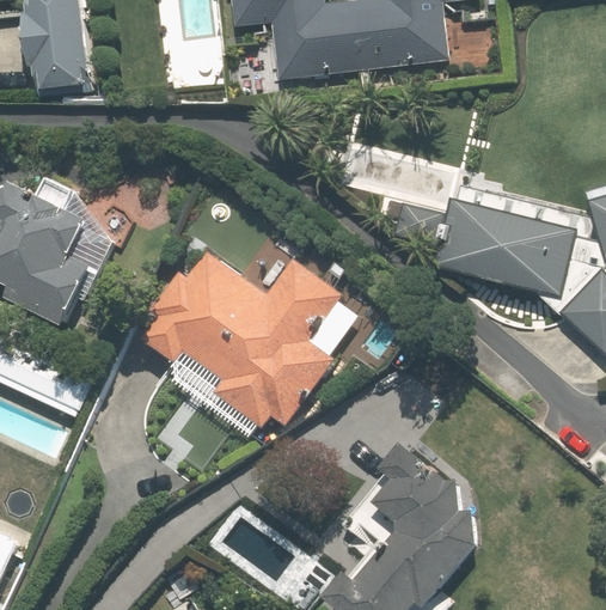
[(92,91),(79,0),(20,0),(29,66),(34,66),(38,97),(92,91)]
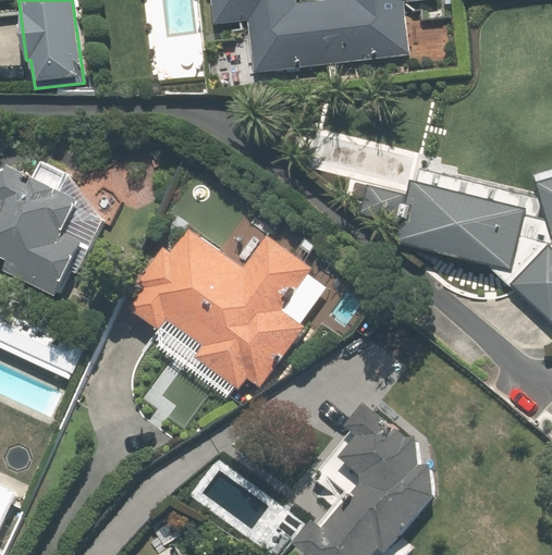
[(210,0),(213,24),(245,21),(252,73),(409,54),(403,2),(420,0),(306,0),(296,1),(296,0),(210,0)]
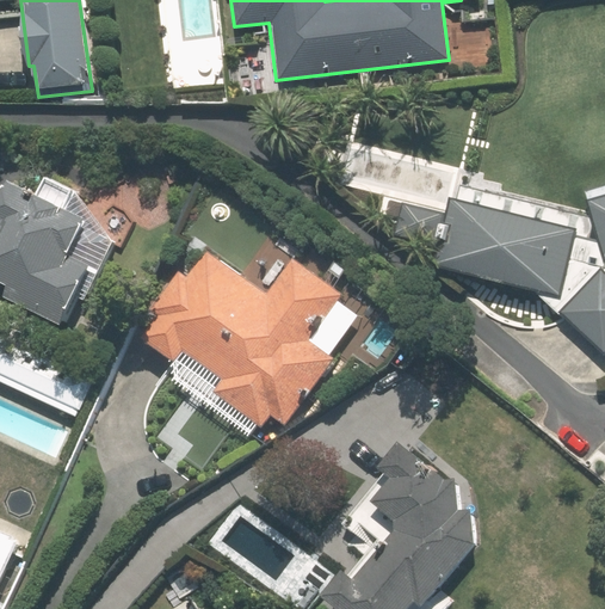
[(432,266),(535,291),(603,355),(604,351),(604,183),(584,189),(592,217),(537,204),(538,200),(495,189),(497,182),(465,174),(467,170),(349,140),(337,186),(445,213),(432,266)]
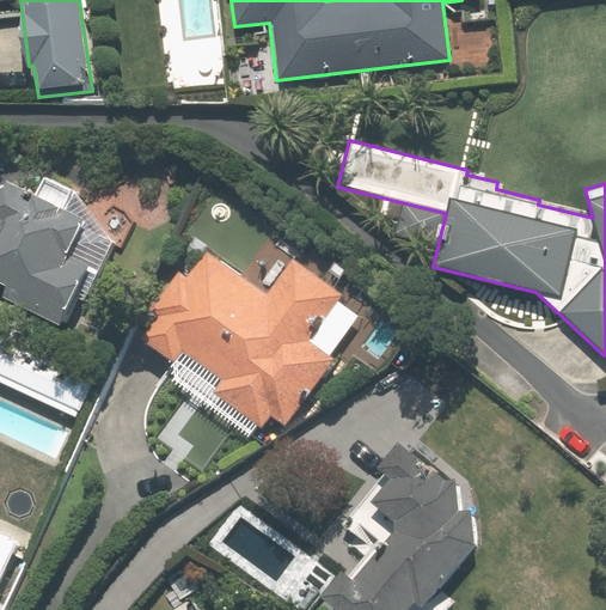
[(40,195),(12,181),(0,203),(0,281),(10,286),(4,297),(61,325),(91,264),(72,255),(89,219),(67,208),(75,190),(48,177),(40,195)]
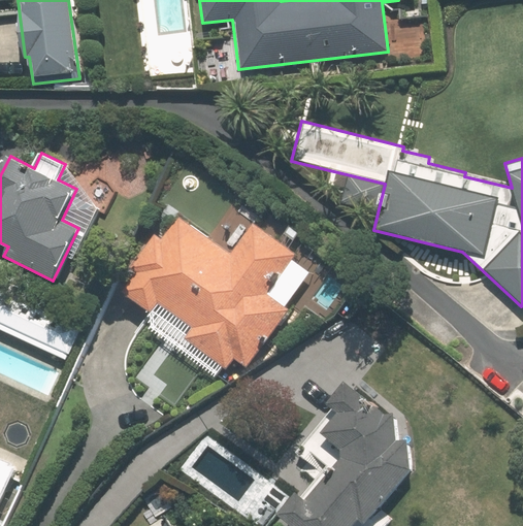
[(229,252),(177,216),(123,293),(151,313),(157,303),(191,327),(183,339),(220,365),(229,353),(248,366),(288,308),(267,294),(295,254),(250,222),(229,252)]
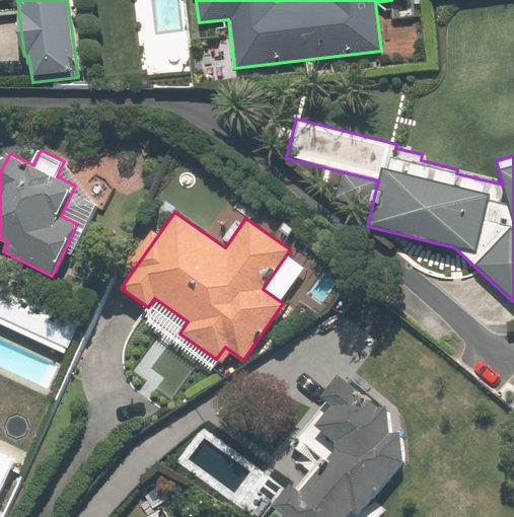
[(0,323),(63,353),(66,348),(67,349),(79,321),(0,284),(0,323)]
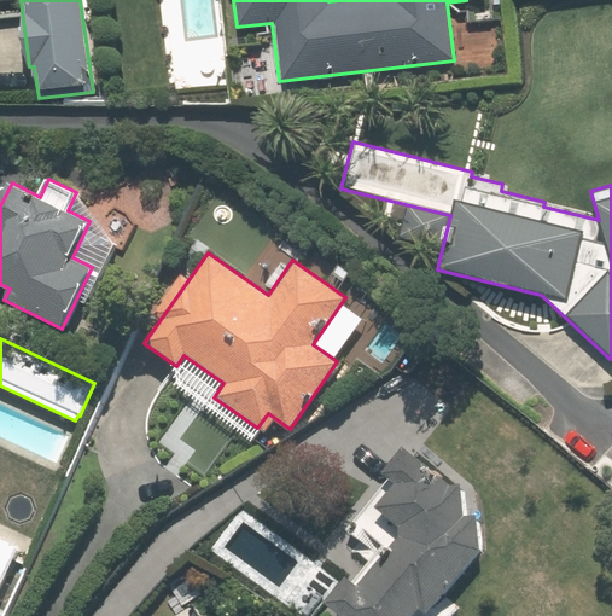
[(326,602),(343,615),(413,615),(420,609),(426,615),(481,550),(478,515),(466,516),(461,484),(443,484),(424,469),(426,465),(406,447),(384,472),(396,483),(378,506),(400,524),(402,535),(360,586),(348,576),(326,602)]
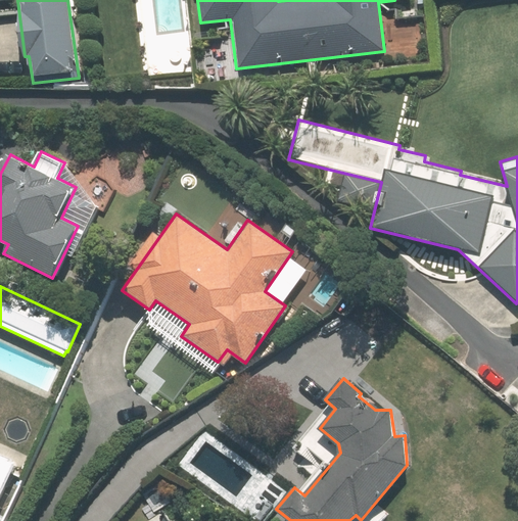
[(0,493),(16,459),(0,451),(0,493)]
